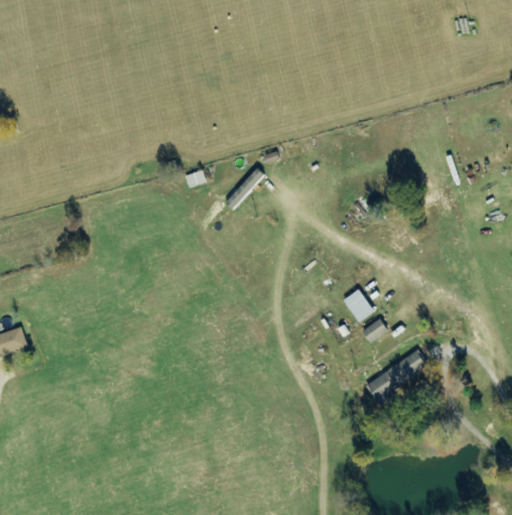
[(264,173),(256,166),(225,202),(233,209),(264,173)]
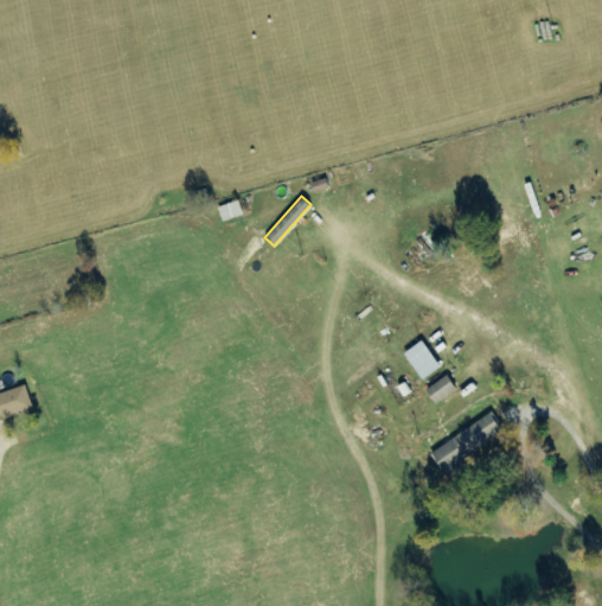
[(216,206),(221,221),(241,214),(236,199),(216,206)]
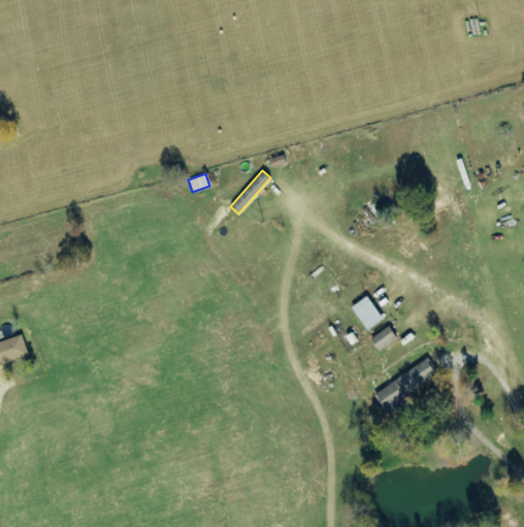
[(383,319),(366,296),(351,307),(367,330),(383,319)]
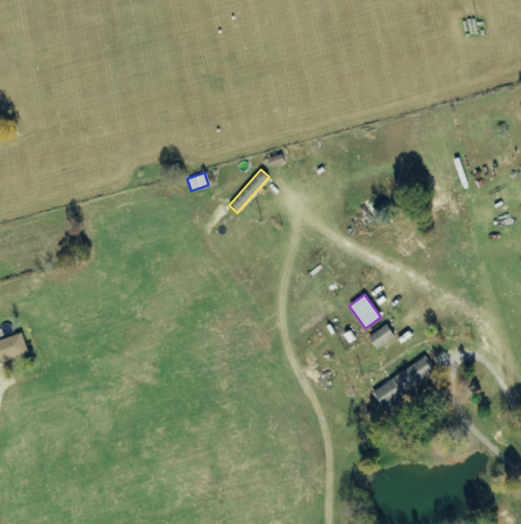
[(374,349),(395,338),(388,325),(367,335),(374,349)]
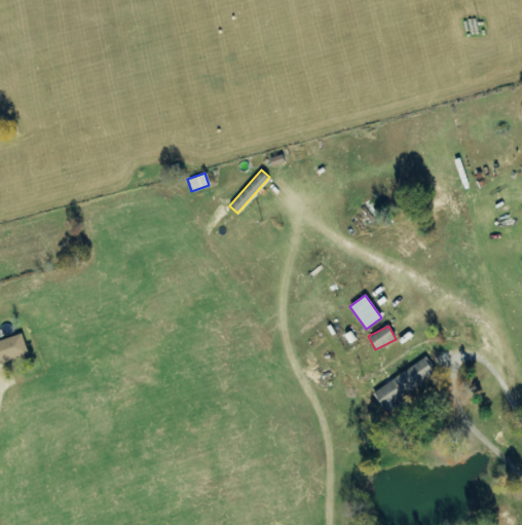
[(0,363),(28,352),(21,333),(0,339),(0,363)]
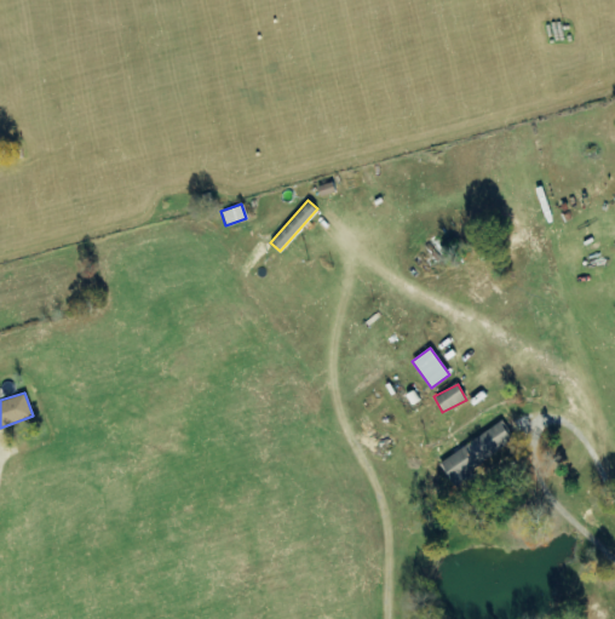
[(515,441),(500,420),(438,464),(453,485),(515,441)]
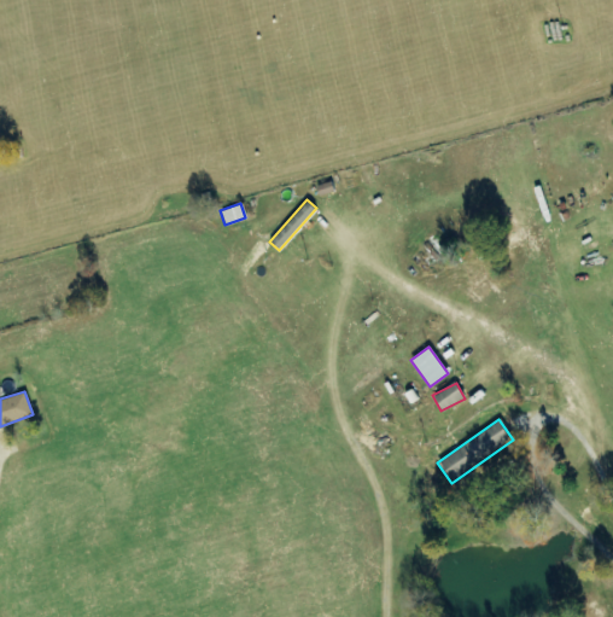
All buildings are outlined.
